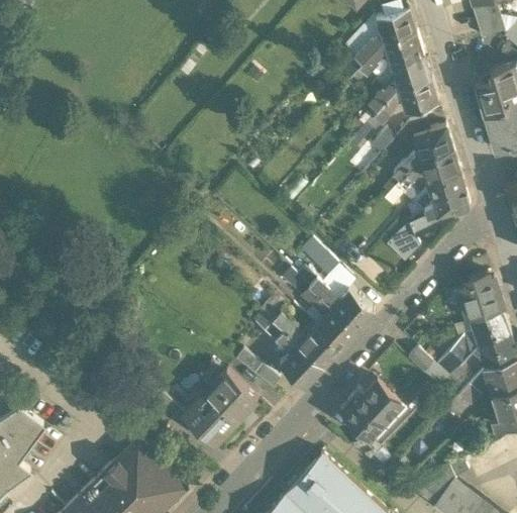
[(34,0),(0,0),(31,10),(34,0)]
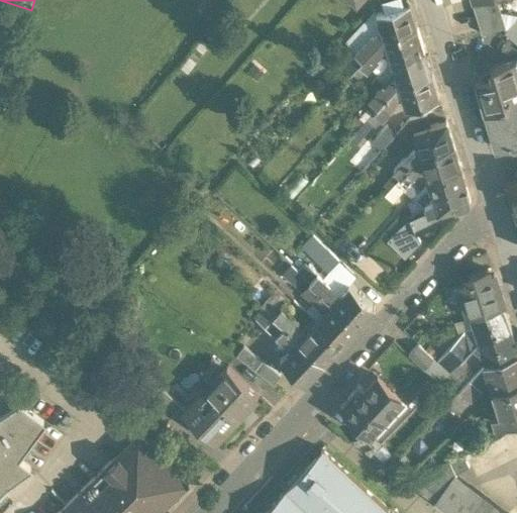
[(405,0),(378,0),(378,1),(381,12),(407,4),(405,0)]
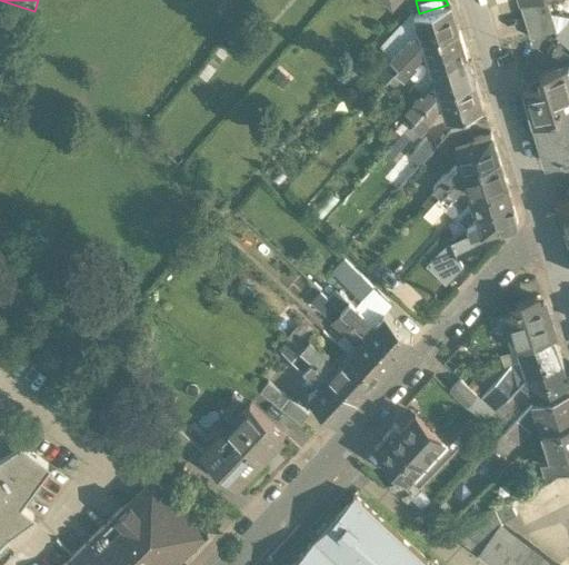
[(543,0),(531,0),(519,5),(519,3),(517,5),(521,17),(547,9),(543,0)]
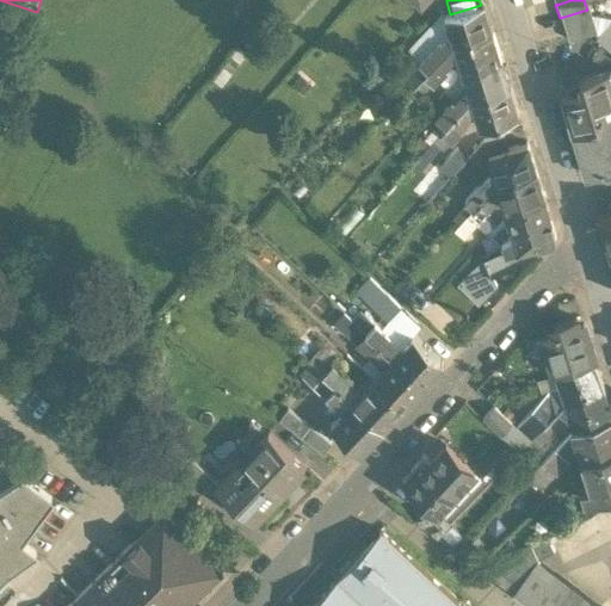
[(481,5),(450,14),(452,20),(444,23),(449,39),(452,50),(491,38),(481,5)]
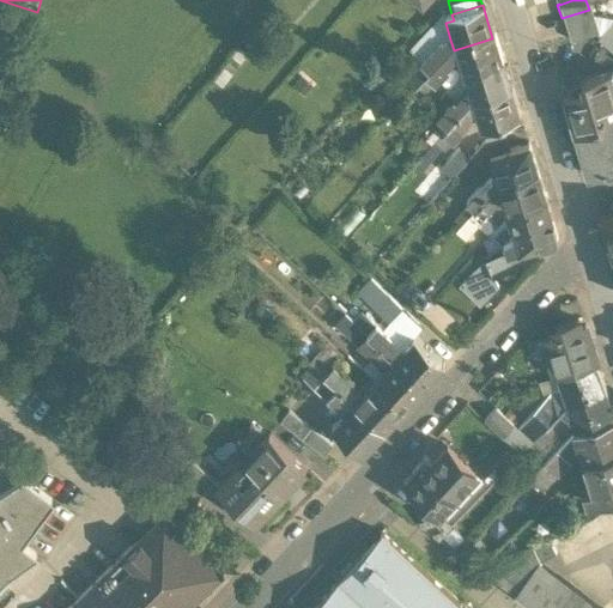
[(589,10),(562,18),(565,31),(593,23),(589,10)]
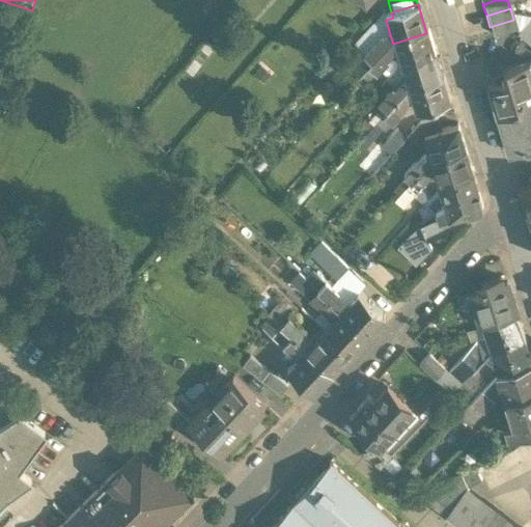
[(513,20),(490,27),(494,39),(518,32),(513,20)]
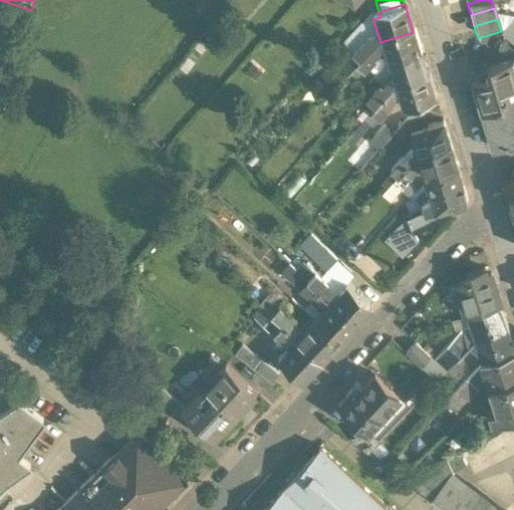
[(513,19),(500,36),(513,47),(513,19)]
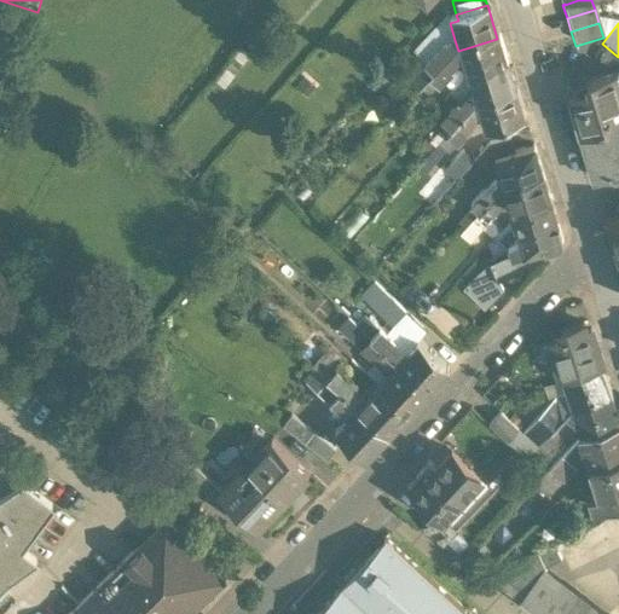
[(497,39),(458,51),(462,63),(467,79),(507,67),(497,39)]
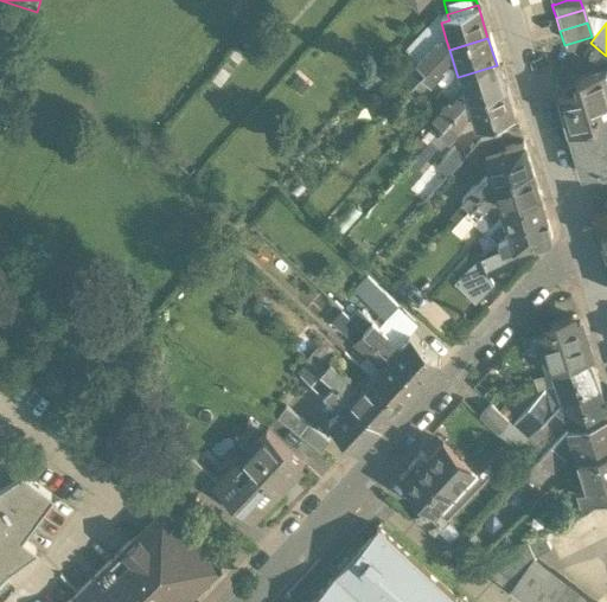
[(438,46),(417,66),(414,63),(400,78),(413,90),(421,81),(449,50),(446,39),(439,47),(438,46)]
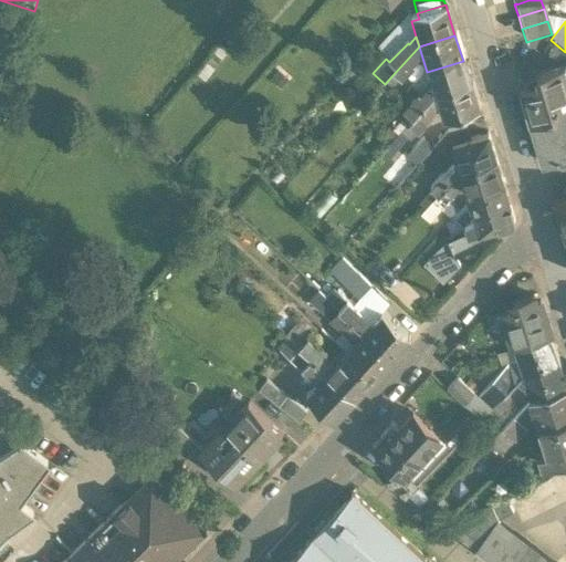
[(419,47),(392,75),(401,83),(413,70),(412,69),(422,58),(419,47)]
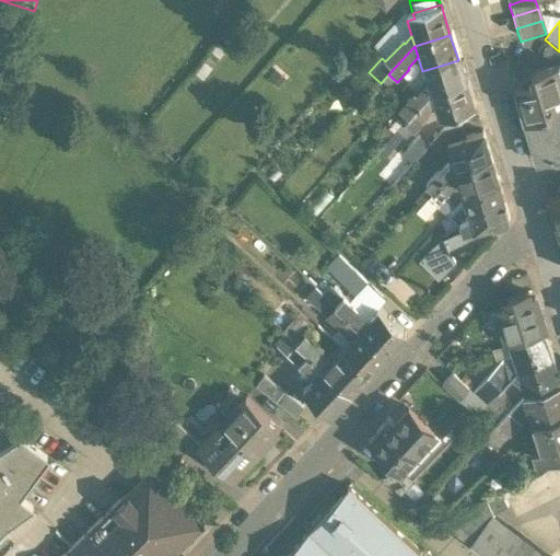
[(211,55),(203,67),(211,72),(219,60),(211,55)]
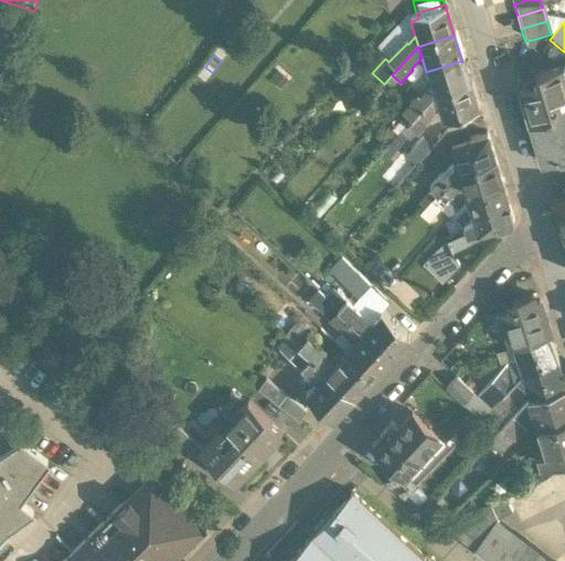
[(462,61),(426,72),(432,88),(435,97),(470,86),(462,61)]
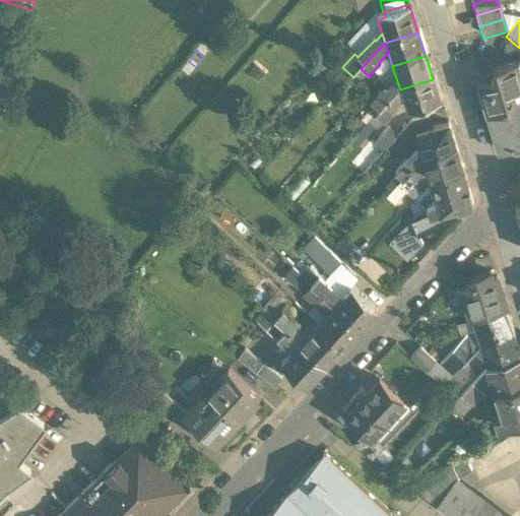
[(519,71),(518,64),(493,72),(496,81),(477,86),(488,118),(519,108),(519,91),(516,90),(519,82),(519,71)]
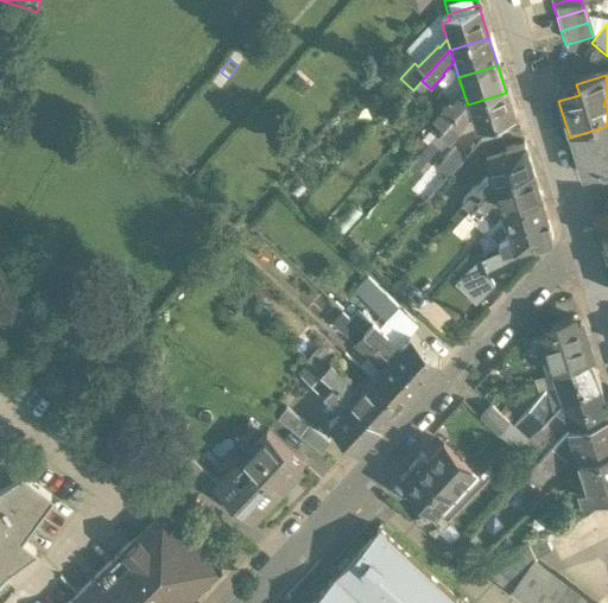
[(506,93),(468,105),(472,116),(476,133),(514,120),(506,93)]
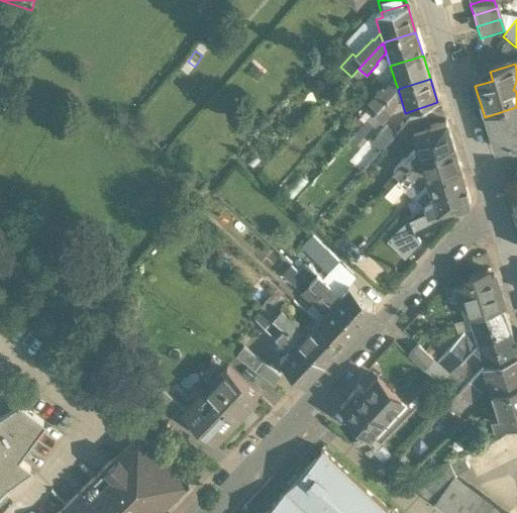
[(383,91),(371,105),(378,111),(398,89),(395,81),(385,93),(383,91)]
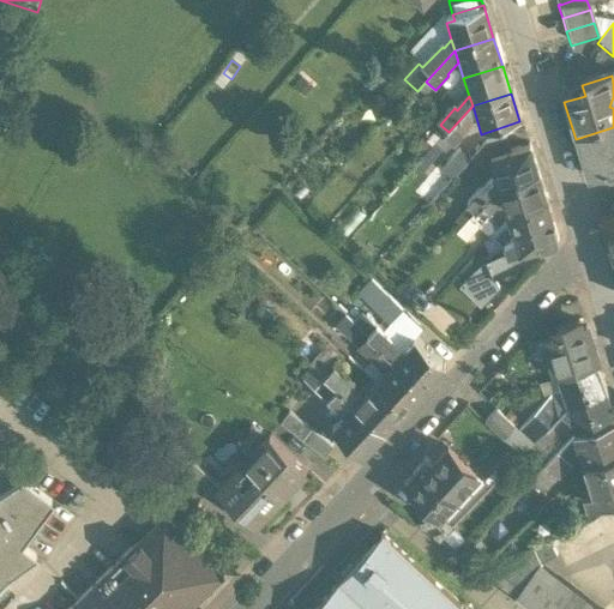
[(449,132),(428,156),(433,161),(440,152),(445,156),(469,130),(467,127),(476,118),(473,106),(449,132)]
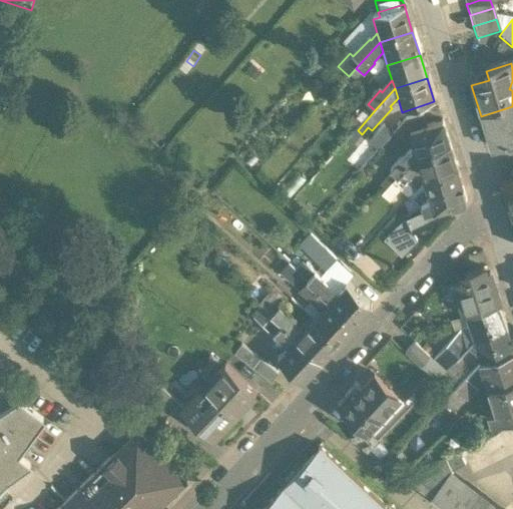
[(512,106),(481,116),(484,130),(486,129),(493,152),(512,146),(512,106)]
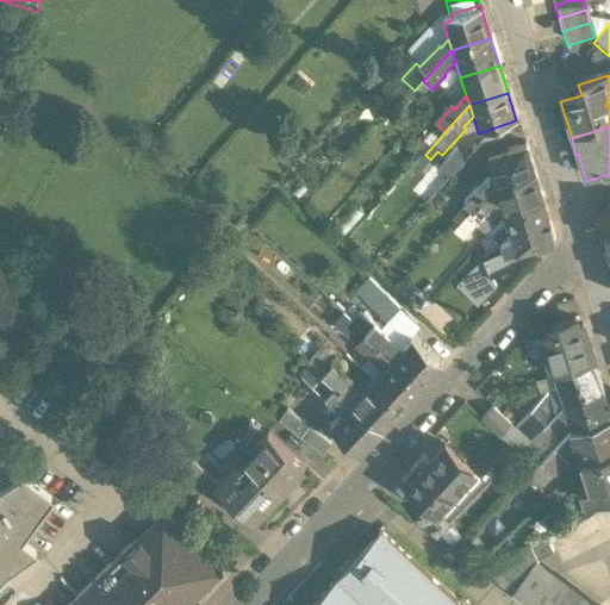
[(498,142),(481,147),(467,163),(478,173),(489,169),(486,161),(502,156),(498,142)]
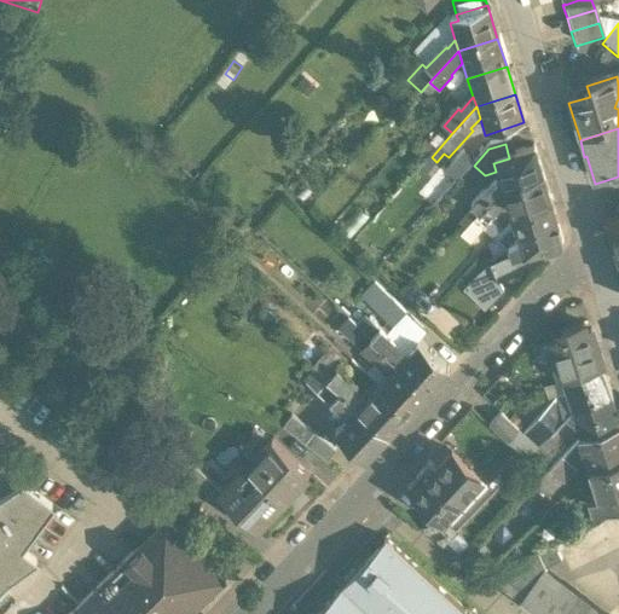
[(509,158),(493,163),(496,172),(499,181),(485,197),(492,203),(503,192),(542,180),(533,151),(509,158)]
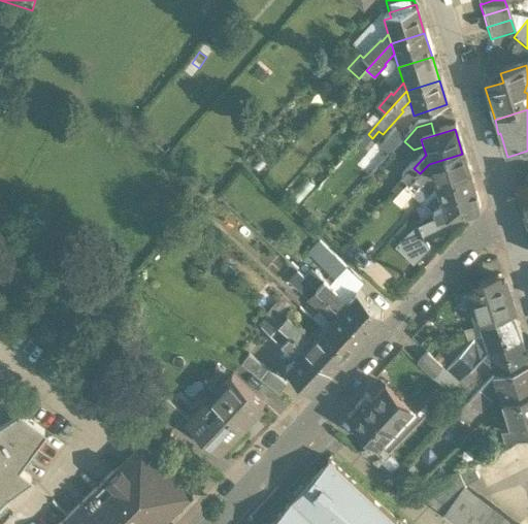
[(394,132),(380,149),(390,158),(404,141),(394,132)]
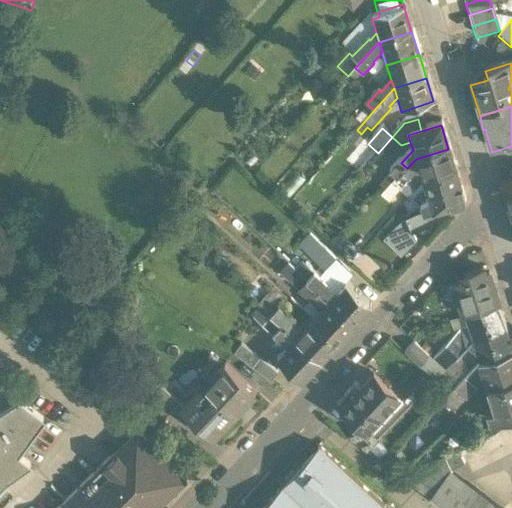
[(448,149),(416,159),(407,168),(403,173),(409,179),(419,168),(423,182),(456,172),(448,149)]
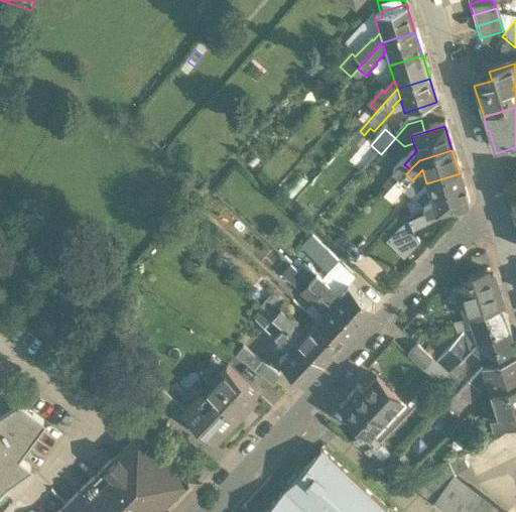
[(402,162),(392,173),(400,180),(406,174),(410,169),(404,164),(402,162)]
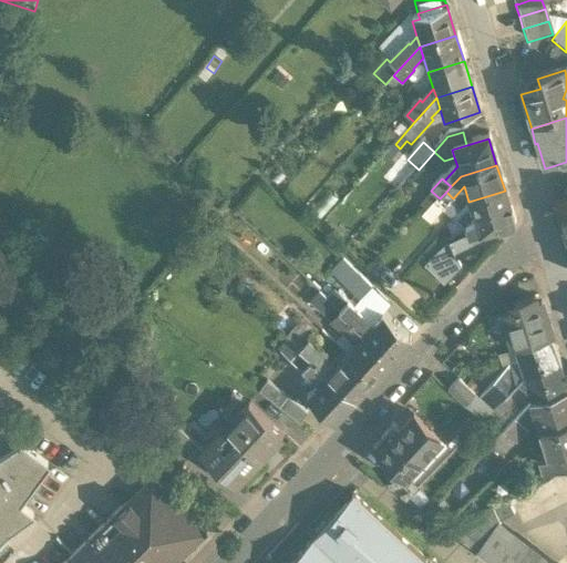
[(476,225),(457,234),(460,238),(449,244),(457,262),(484,247),(481,237),(516,226),(505,191),(468,202),(476,225)]
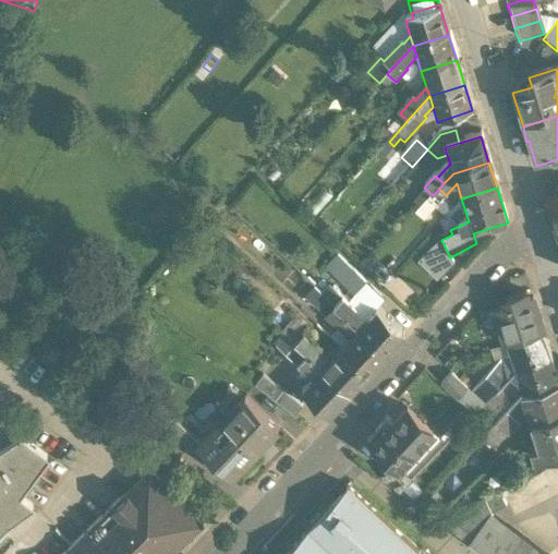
[(557,188),(555,189),(557,196),(545,201),(557,241),(557,188)]
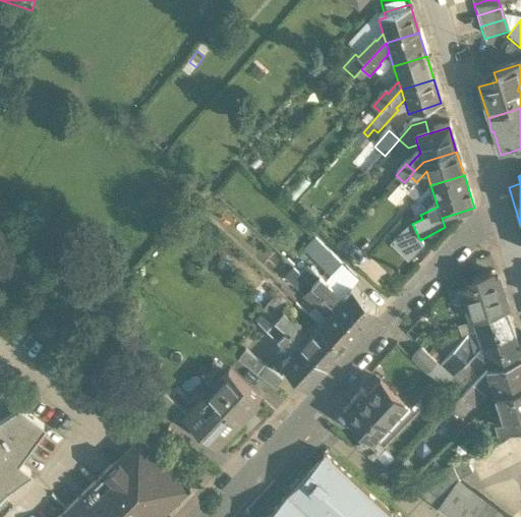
[(416,182),(410,176),(404,182),(400,187),(407,194),(417,183),(416,182)]
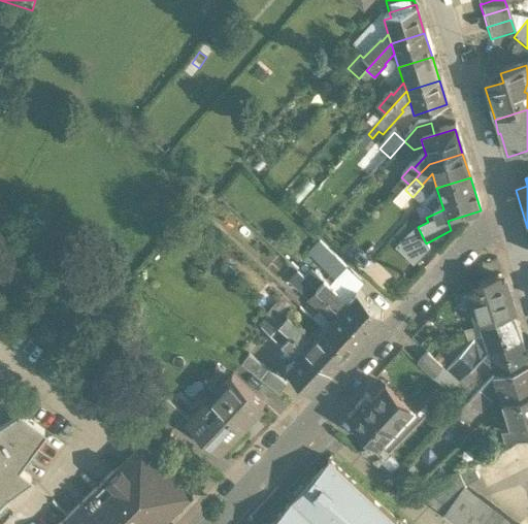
[(426,243),(418,227),(407,232),(419,256),(429,251),(426,243)]
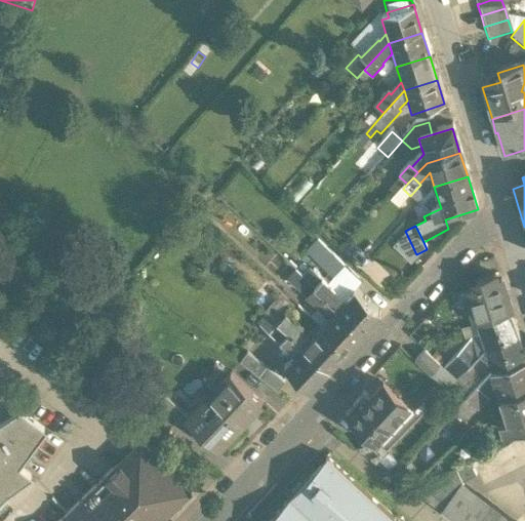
[(344,268),(318,243),(307,255),(332,280),(344,268)]
